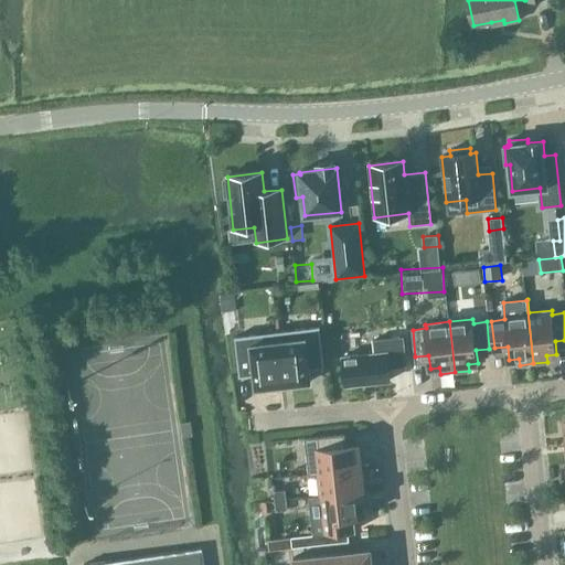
[(320,328),(278,332),(284,385),(311,382),(310,370),(324,368),(320,328)]
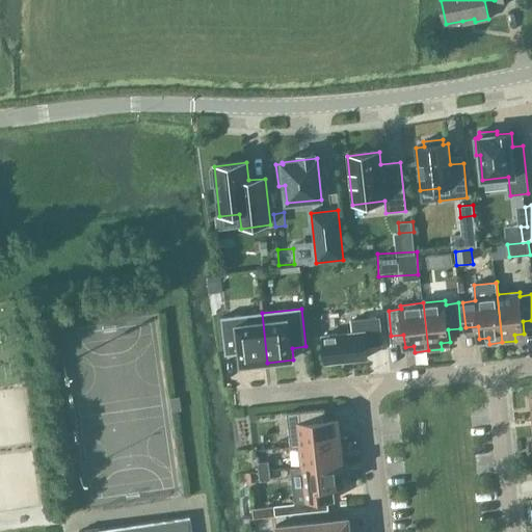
[(267,363),(262,313),(222,318),(227,355),(240,353),(241,366),(267,363)]
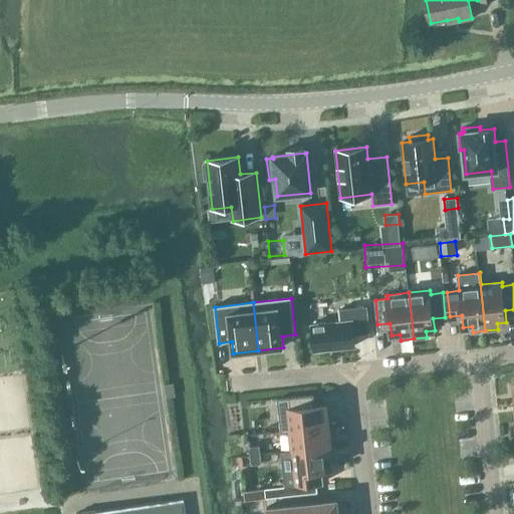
[(341,321),(312,324),(315,350),(356,346),(355,334),(370,332),(367,306),(340,309),(341,321)]
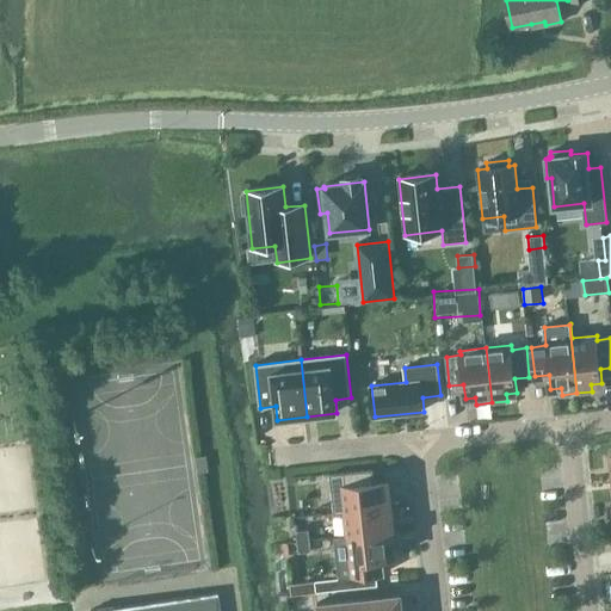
[(334,513),(392,507),(389,482),(375,483),(374,469),(329,474),(334,513)]
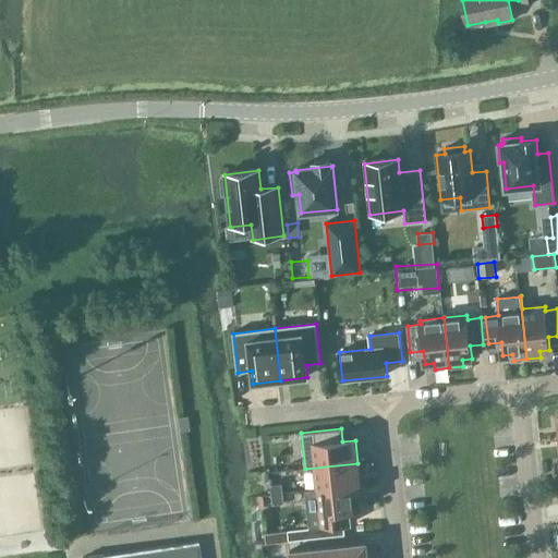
[(358,463),(305,469),(305,470),(314,469),(316,490),(360,485),(358,463)]
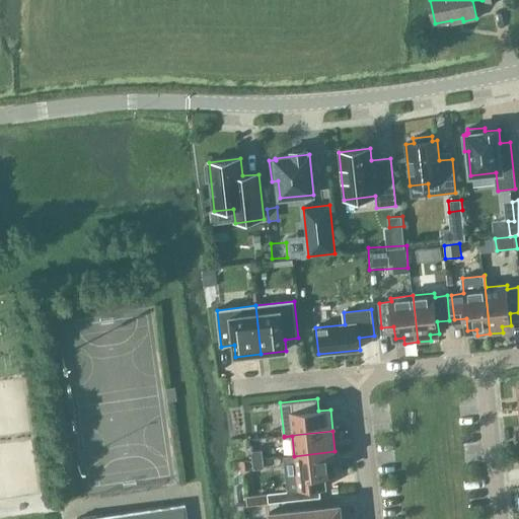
[(264,459),(263,450),(252,451),(253,460),(264,459)]
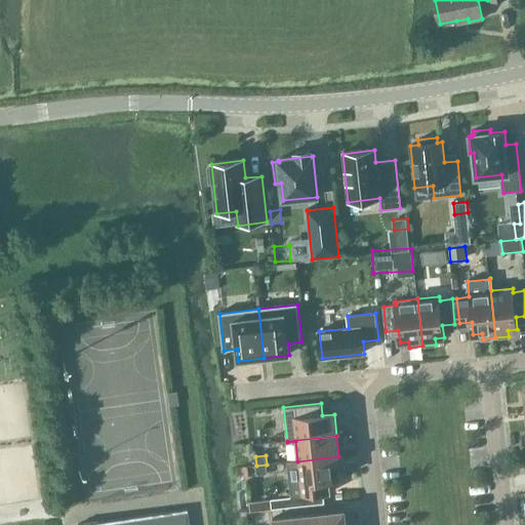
[(341,478),(338,456),(297,461),(287,462),(291,497),(297,496),(306,496),(315,495),(324,494),(330,493),(329,480),(341,478)]
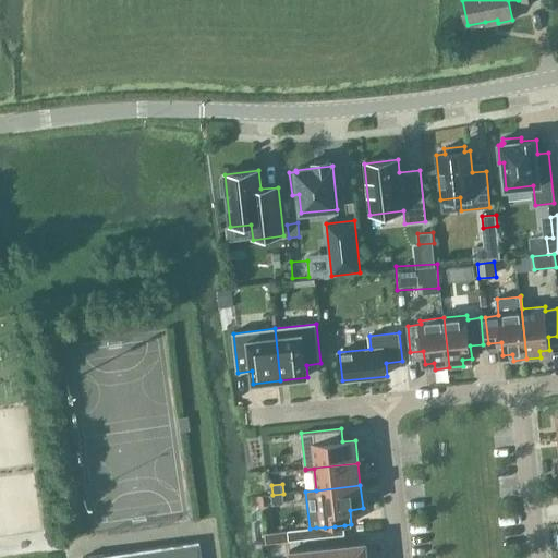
[(273,495),(274,505),(284,504),(283,494),(273,495)]
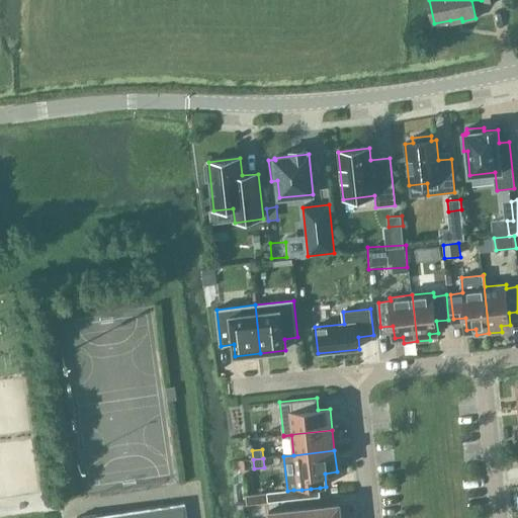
[(262,492),(279,489),(277,478),(260,481),(262,492)]
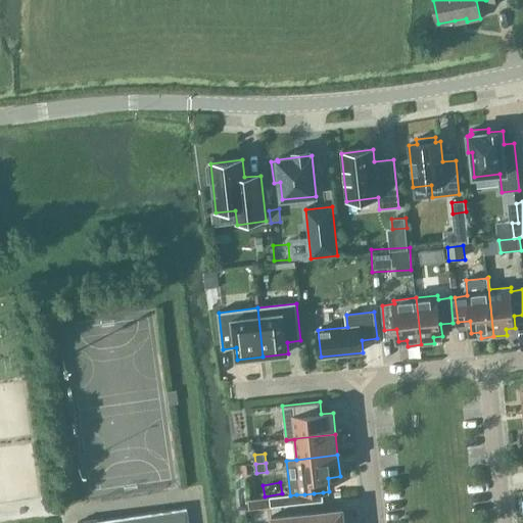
[(323,492),(314,493),(315,503),(324,502),(323,492)]
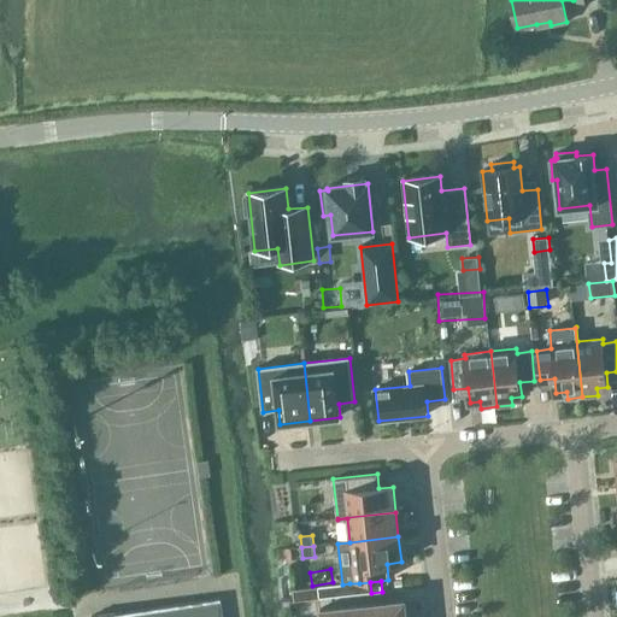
[(370,582),(359,583),(360,594),(371,593),(370,582)]
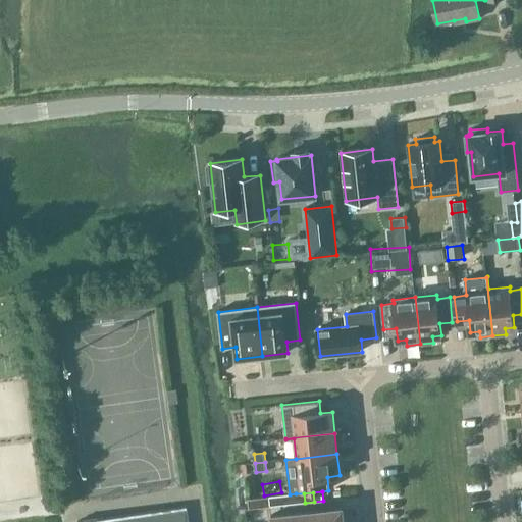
[(290,494),(286,494),(288,505),(297,504),(296,493),(290,494)]
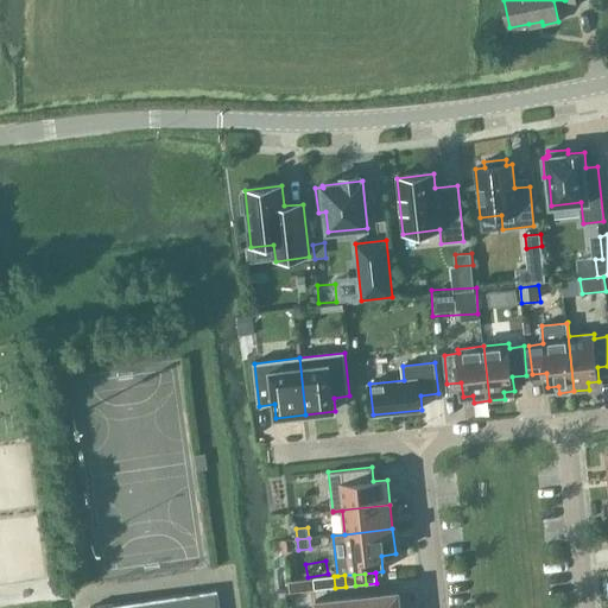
[(354,575),(344,575),(346,587),(355,586),(354,575)]
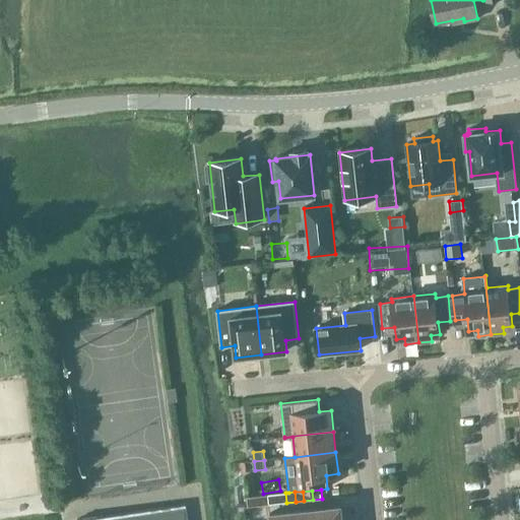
[(285,493),(277,494),(278,503),(286,503),(285,493)]
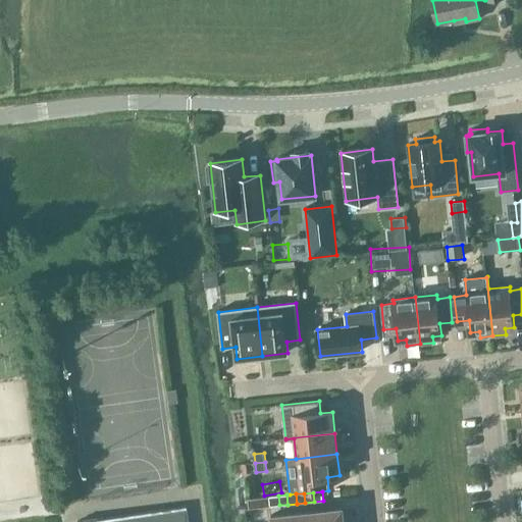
[(278,496),(269,497),(270,506),(279,505),(278,496)]
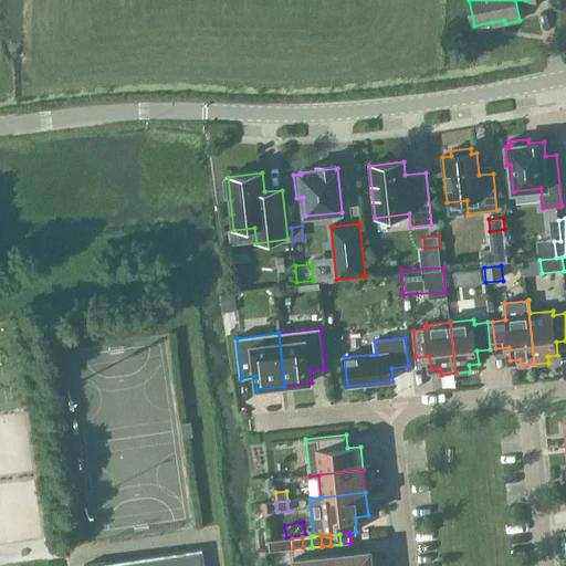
[(292,538),(270,541),(271,552),(293,548),(292,538)]
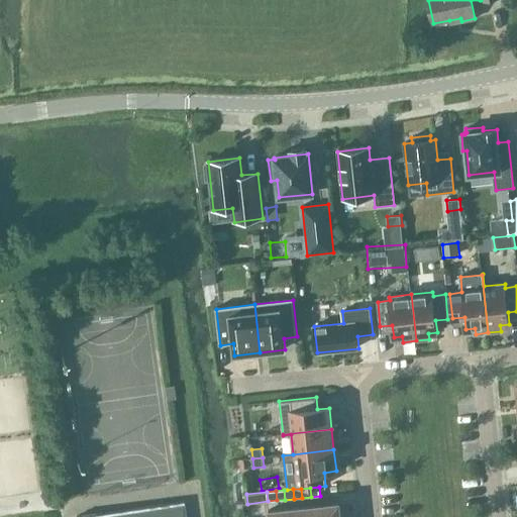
[(183,516),(182,503),(183,503),(183,502),(76,516),(183,516)]
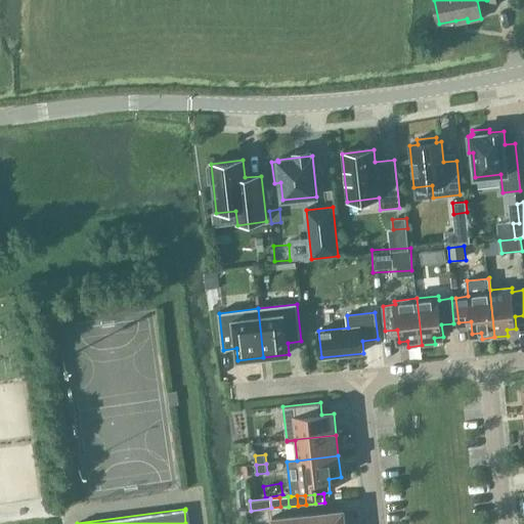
[(345,523),(344,510),(272,518),(273,523),(272,523),(345,523)]
